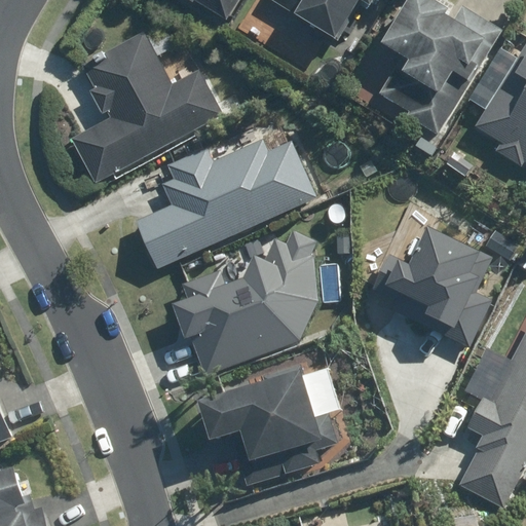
[(184,0),(227,25),(240,0),(184,0)]
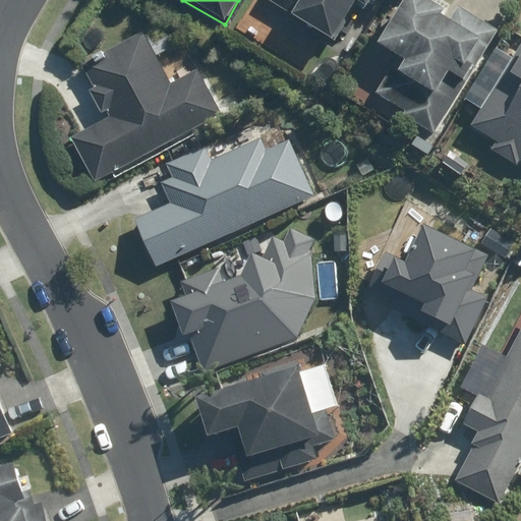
[(267,0),(341,41),(360,5),(366,8),(369,0),(267,0)]
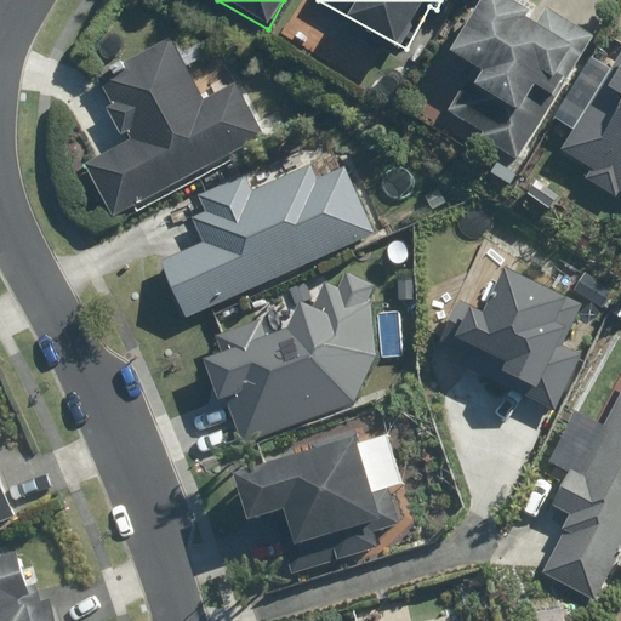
[(539,18),(510,0),(485,0),(453,52),(477,67),(445,115),(518,163),(557,102),(597,40),(546,7),(539,18)]
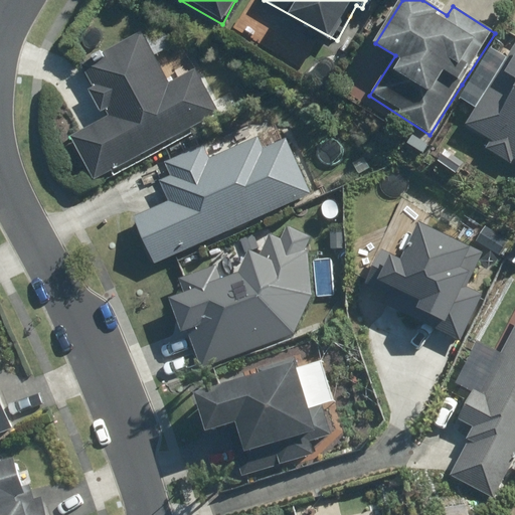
[(101,84),(91,91),(105,117),(68,137),(94,182),(220,112),(197,70),(171,84),(144,34),(90,64),(101,84)]
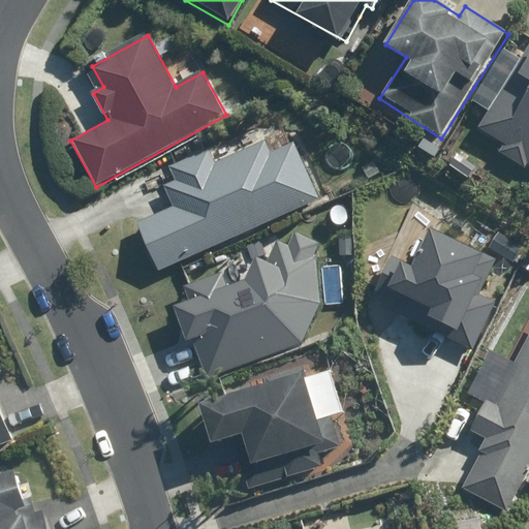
[(209,149),(166,168),(174,184),(167,186),(177,206),(135,225),(158,274),(319,198),(293,145),(271,156),(265,142),(216,164),(209,149)]
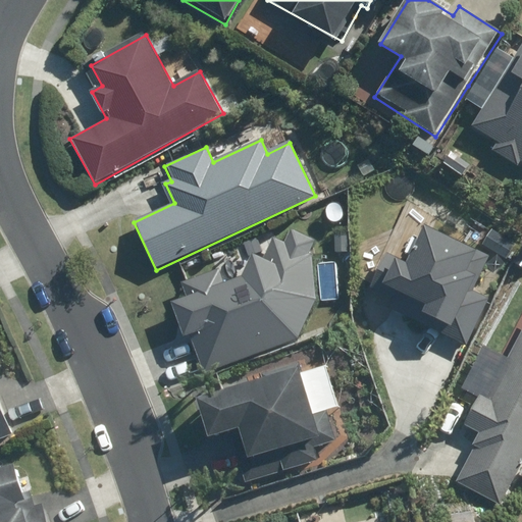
[(488,256),(424,225),(406,263),(385,253),(377,270),(387,274),(382,286),(423,306),(417,318),(467,342),(487,299),(472,292),(488,256)]
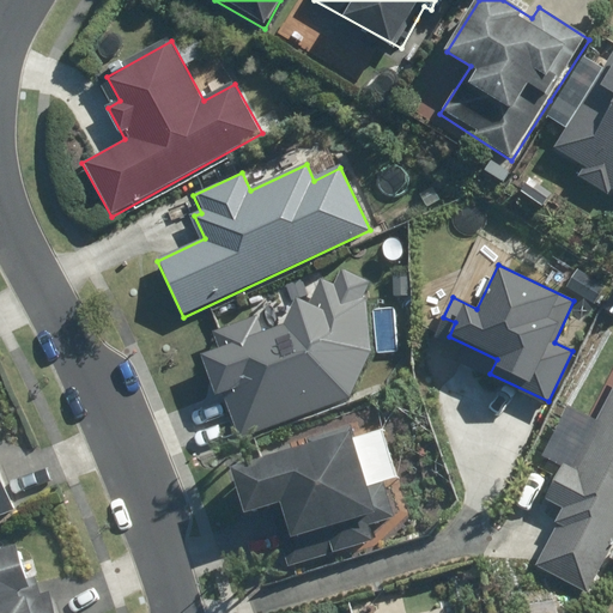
[(226,394),(243,438),(354,396),(377,326),(371,323),(380,298),(368,295),(372,281),(338,269),(334,283),(323,279),(314,307),(296,299),(289,321),(262,331),(256,317),(214,333),(220,349),(201,356),(218,398),(226,394)]
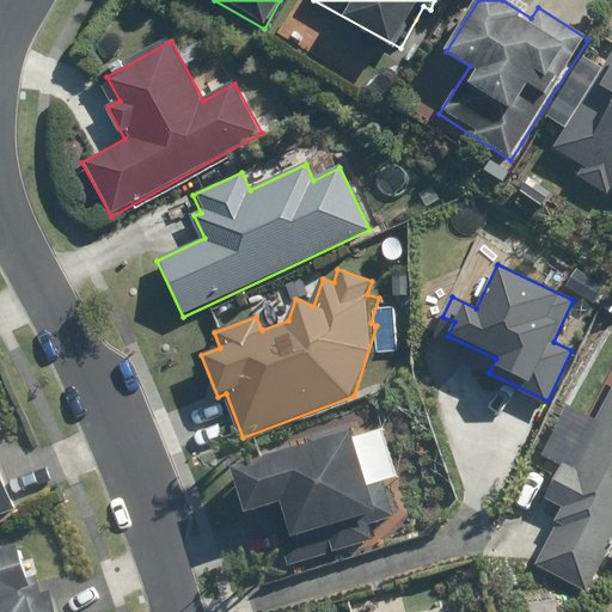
[(589,594),(611,549),(611,385),(571,464),(563,460),(544,497),(564,507),(534,565),(589,594)]
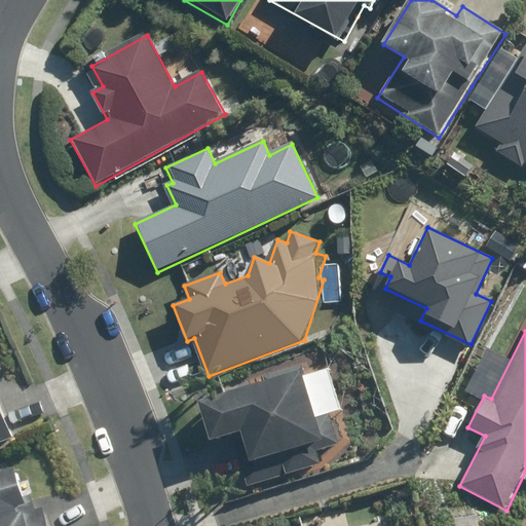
[(300,372),(198,405),(211,442),(242,431),(254,466),(280,458),(286,476),(322,463),(318,453),(345,444),(335,412),(315,418),(300,372)]
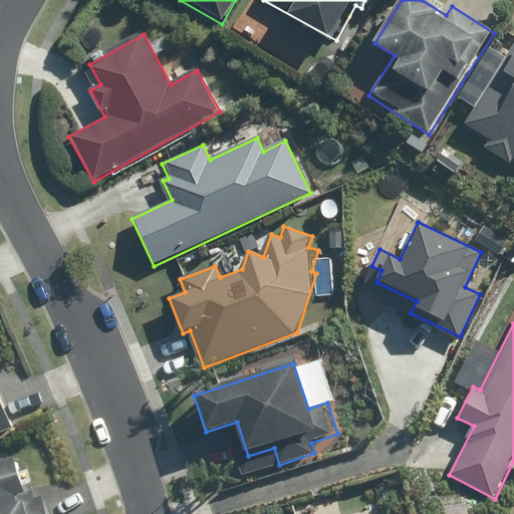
[(0,433),(13,428),(0,393),(0,433)]
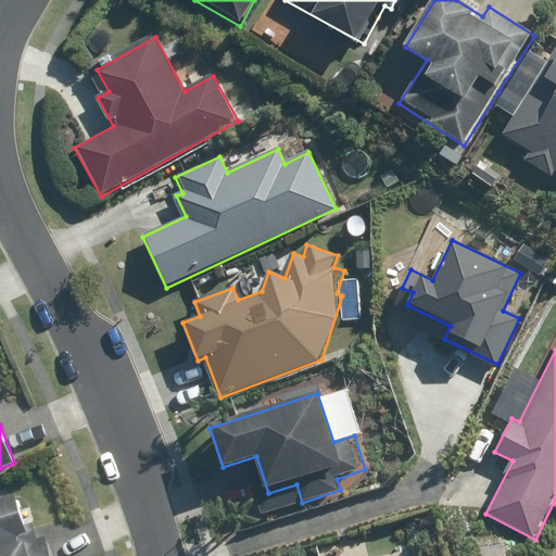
[(19,496),(0,502),(0,555),(53,555),(48,539),(33,544),(19,496)]
